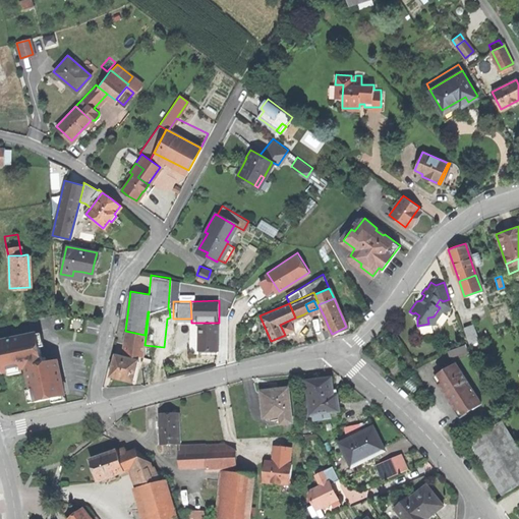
[(219,349),(219,323),(191,323),(191,349),(219,349)]
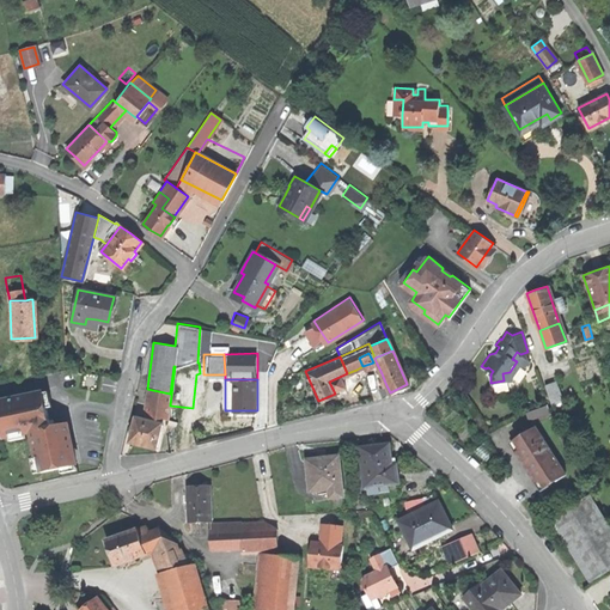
[(555,380),(543,384),(550,406),(562,401),(555,380)]
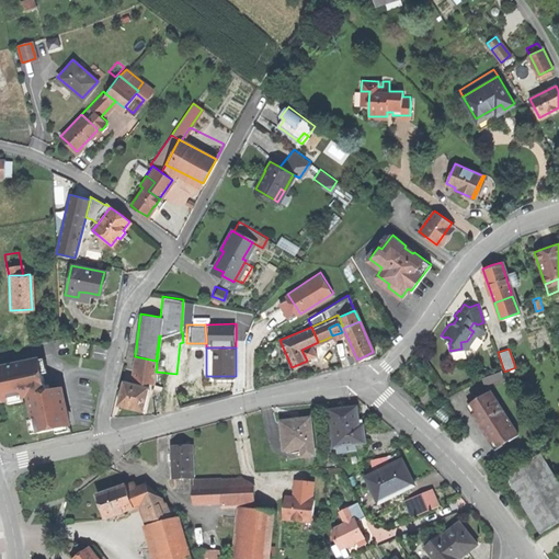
[(135,356),(132,384),(146,387),(146,383),(153,384),(156,361),(135,356)]
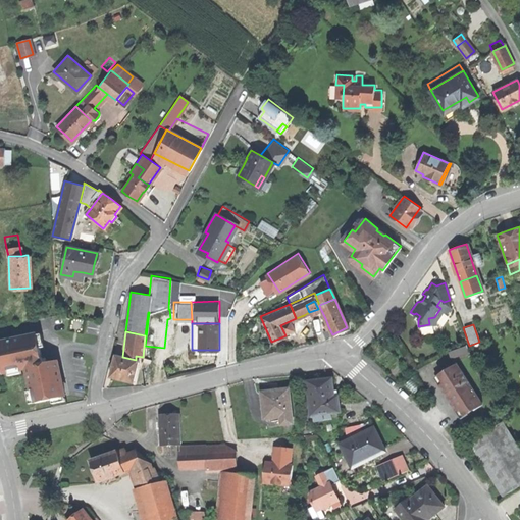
[(36,332),(0,340),(0,365),(1,370),(26,365),(33,400),(45,398),(63,394),(55,359),(41,361),(36,332)]
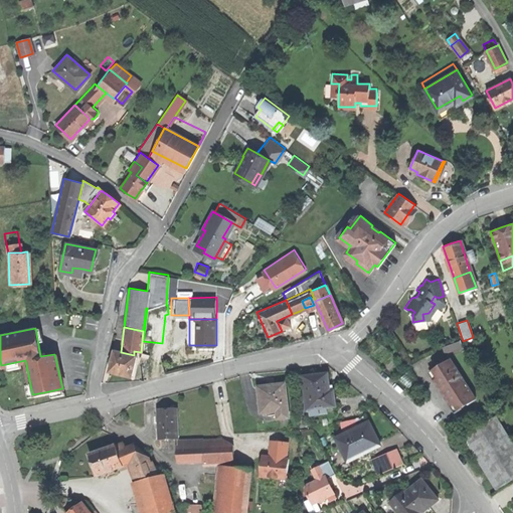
[(462,349),(458,339),(437,347),(441,357),(462,349)]
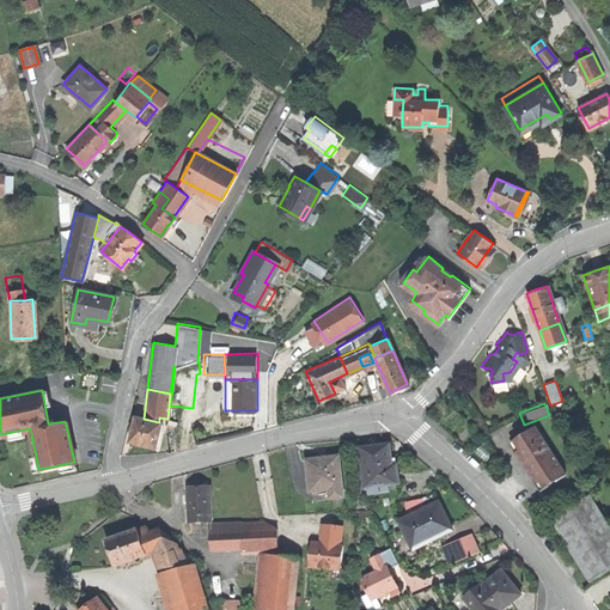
[(144,419),(134,416),(132,425),(130,429),(128,440),(154,447),(160,422),(159,422),(144,419)]
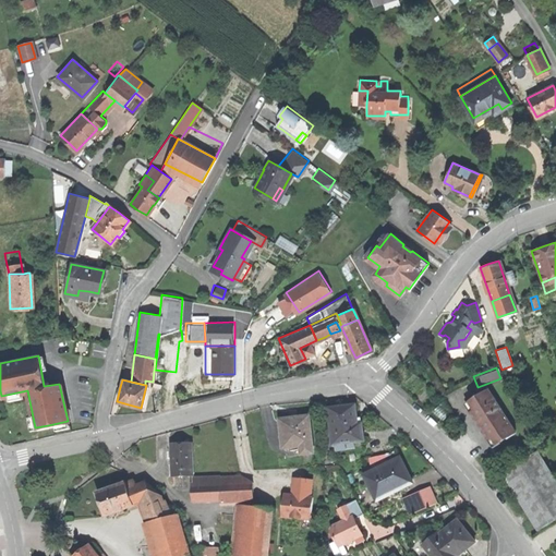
[(486,389),(467,402),(478,420),(484,415),(487,422),(481,426),(493,443),(512,430),(486,389)]
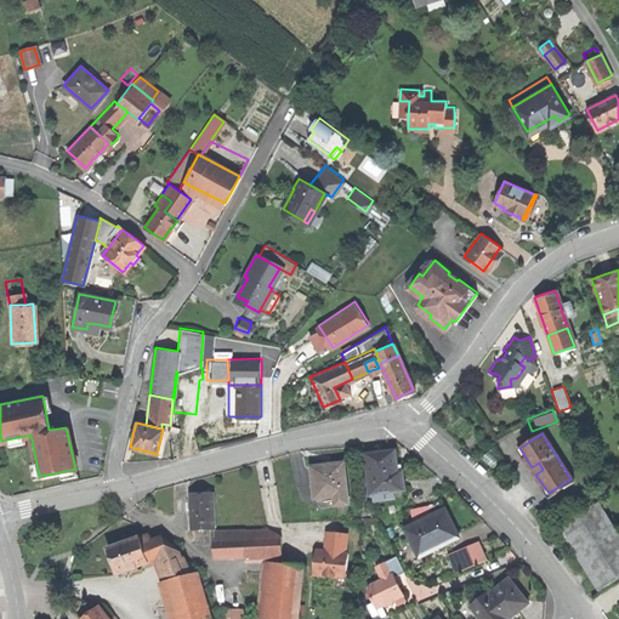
[(393,448),(364,452),(368,480),(369,492),(391,489),(402,488),(399,469),(396,469),(395,460),(393,448)]
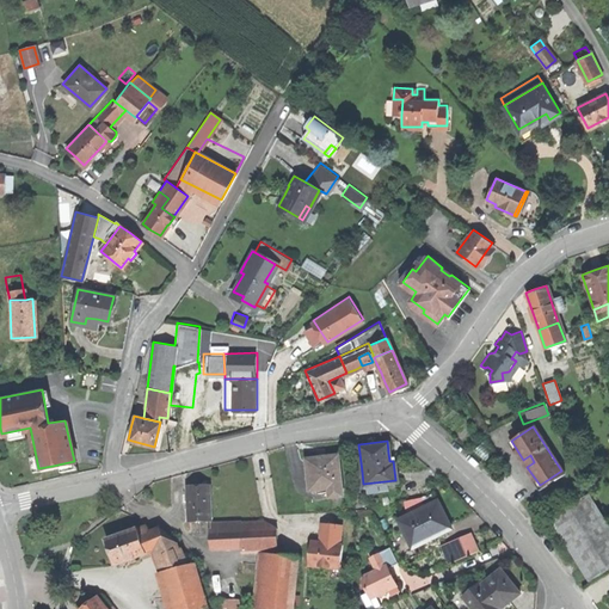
[(319,456),(305,457),(308,488),(327,486),(339,485),(336,454),(319,456)]
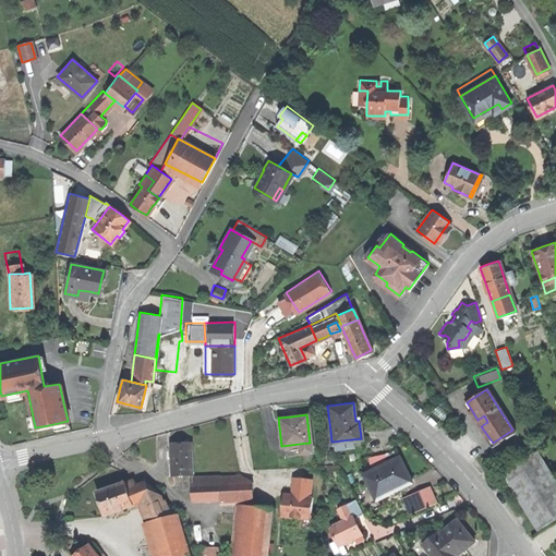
[(480,423),(481,426),(487,422),(484,415),(478,420),(480,423)]
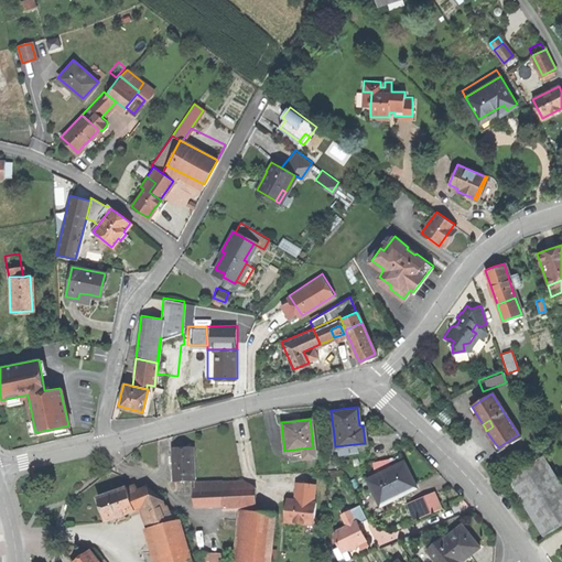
[(355,449),(355,444),(335,446),(334,435),(327,436),(330,449),(331,450),(332,451),(334,452),(355,449)]
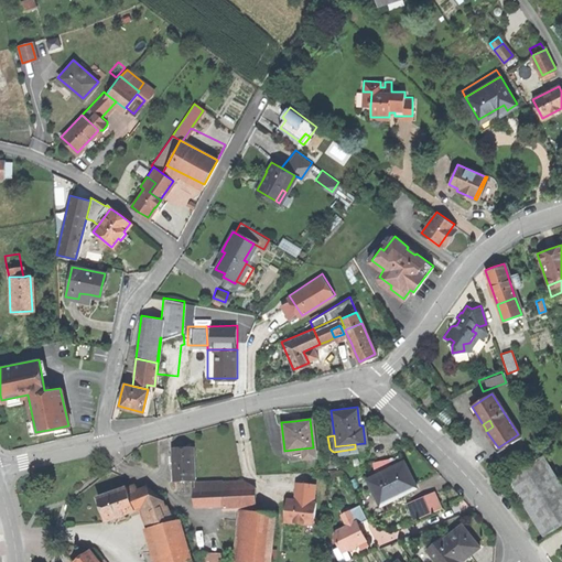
[(171,446),(172,479),(193,478),(192,445),(181,446),(171,446)]
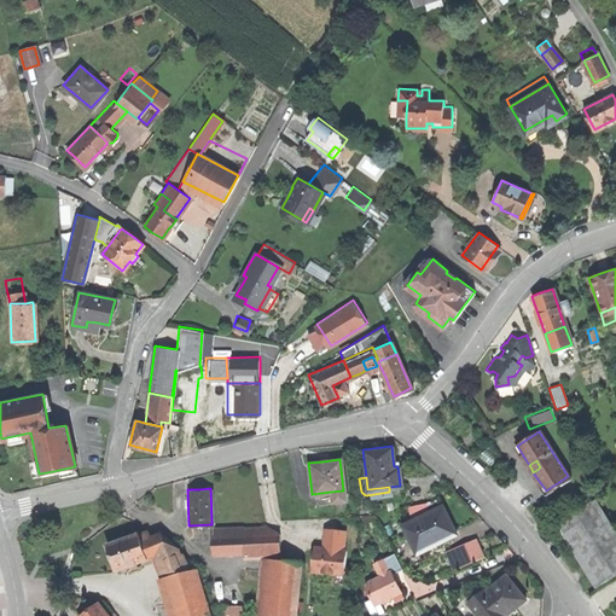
[(344,499),(343,490),(331,492),(332,501),(344,499)]
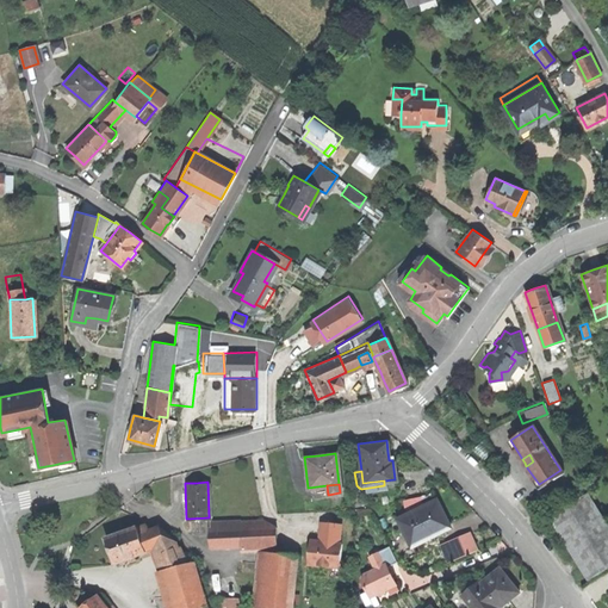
[(607,528),(585,491),(547,515),(587,578),(607,564),(607,528)]
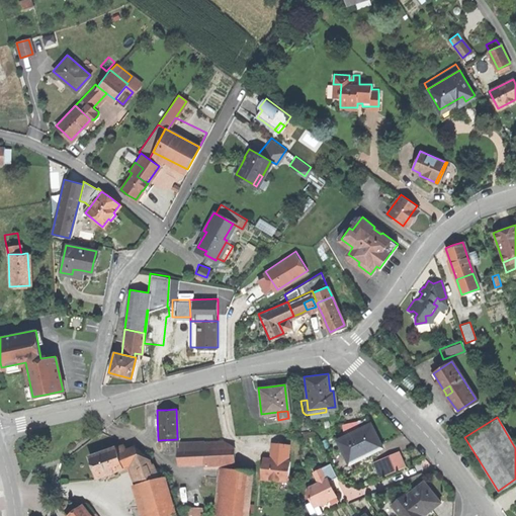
[(369,422),(336,438),(347,462),(372,450),(371,446),(378,442),(374,433),(369,422)]
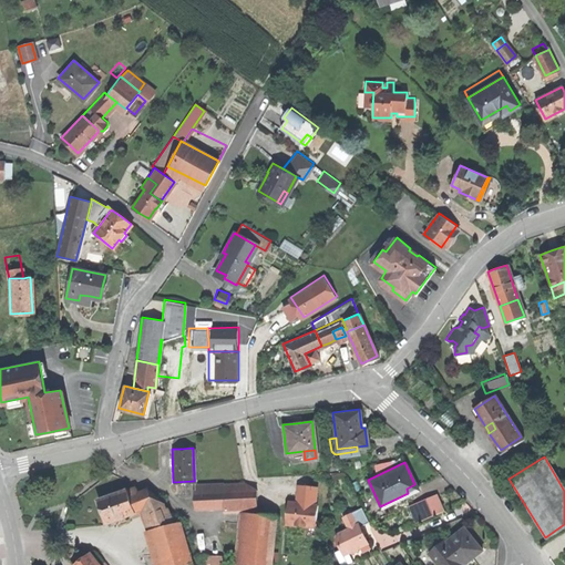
[(243,481),(193,483),(193,495),(194,506),(248,504),(247,483),(243,481)]
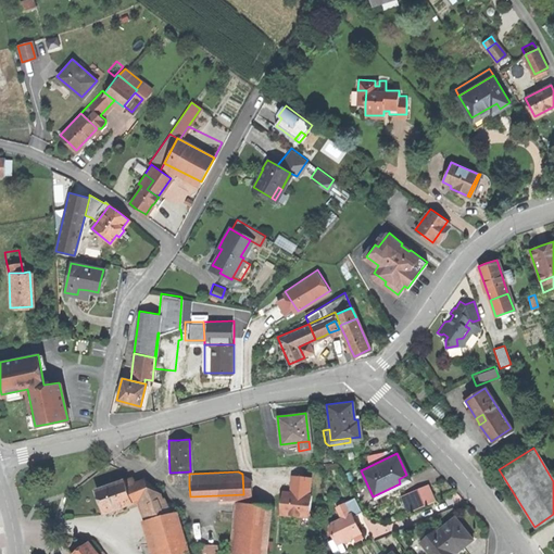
[(250,478),(242,474),(243,494),(251,494),(250,478)]
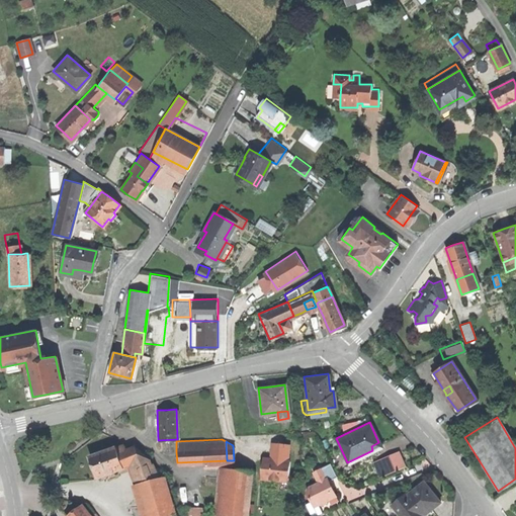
[(259,477),(286,480),(288,459),(286,459),(287,443),(271,441),(270,445),(270,451),(272,451),(271,457),(262,456),(259,477)]
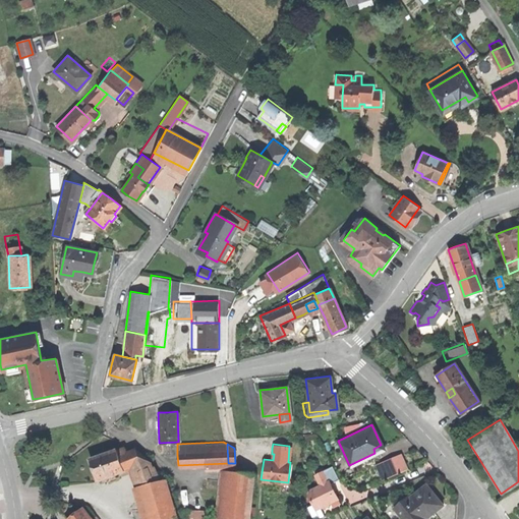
[(134,448),(124,452),(138,485),(160,479),(148,460),(134,448)]
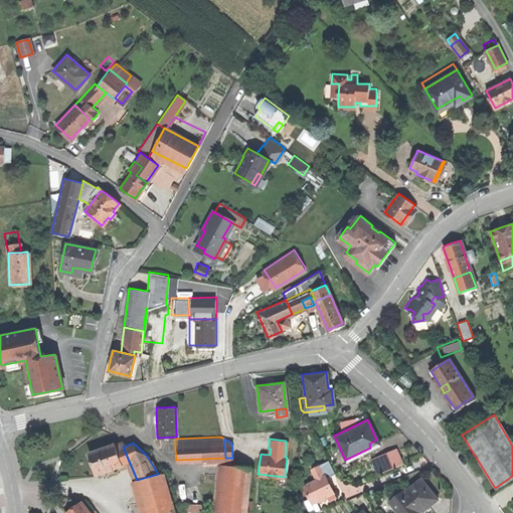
[(101,449),(89,453),(96,473),(106,470),(106,471),(113,469),(113,467),(121,464),(119,456),(122,455),(120,451),(117,452),(114,444),(101,449)]
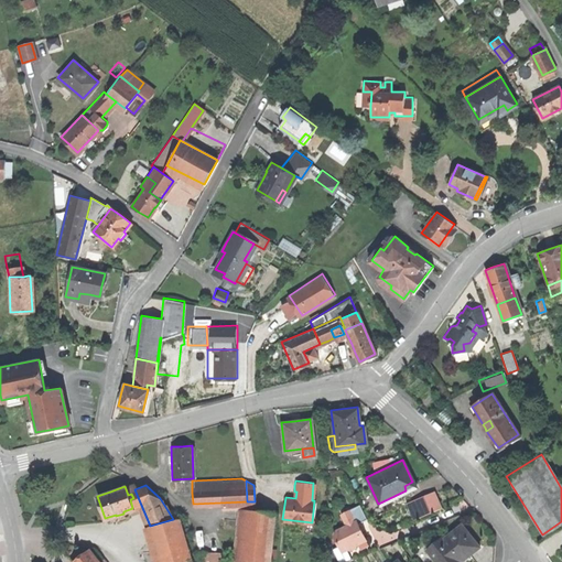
[(432,492),(413,499),(420,516),(439,508),(432,492)]
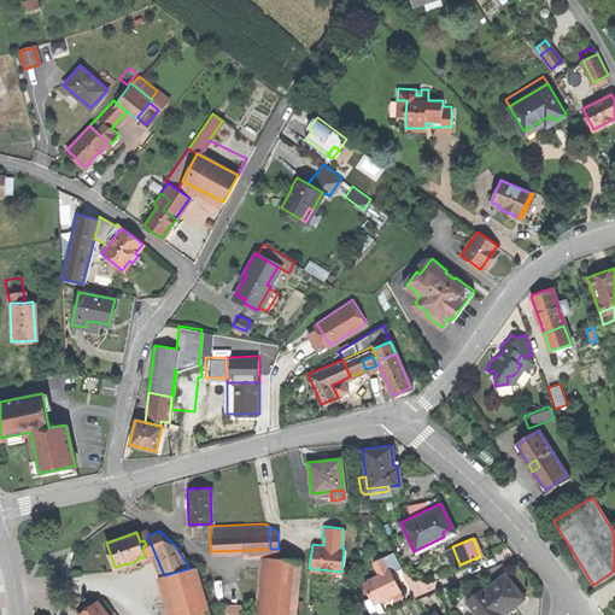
[(455,567),(460,564),(452,546),(447,549),(455,567)]
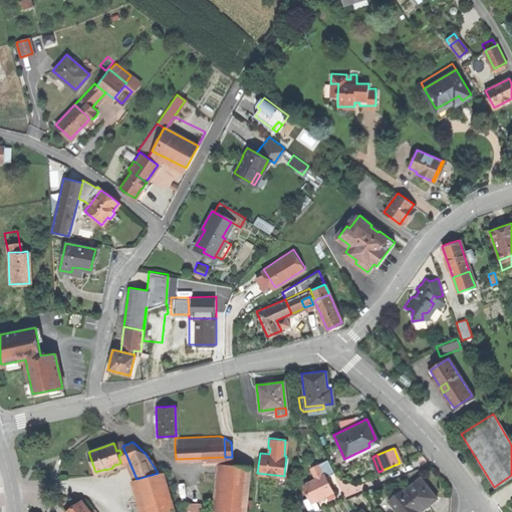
[(309,467),(314,478),(303,483),(303,488),(308,497),(318,500),(323,498),(324,494),(331,491),(329,486),(327,482),(326,482),(323,477),(333,472),(326,459),(309,467)]
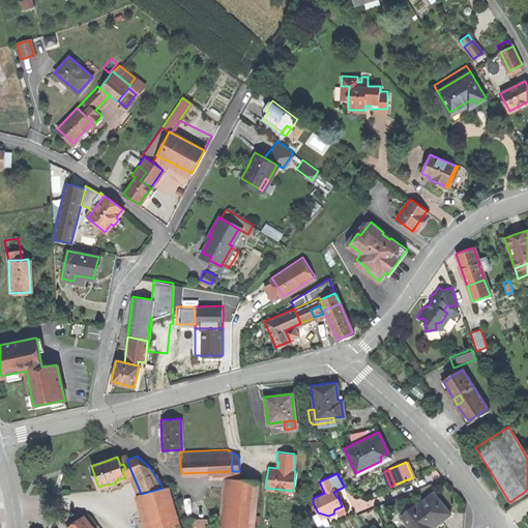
[(231,477),(229,477),(224,527),(251,527),(257,480),(241,478),(231,477)]
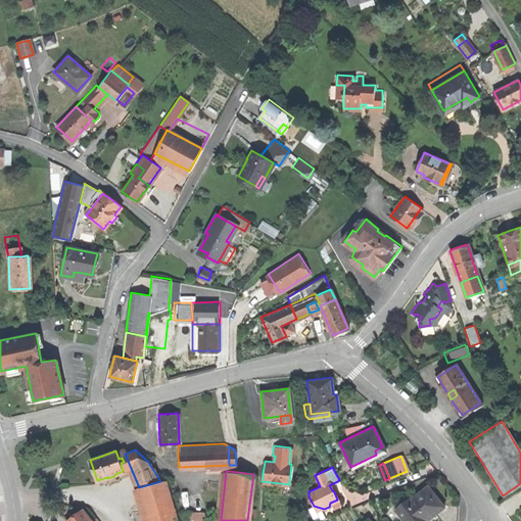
[(162,480),(160,481),(139,487),(150,520),(178,520),(167,487),(162,480)]
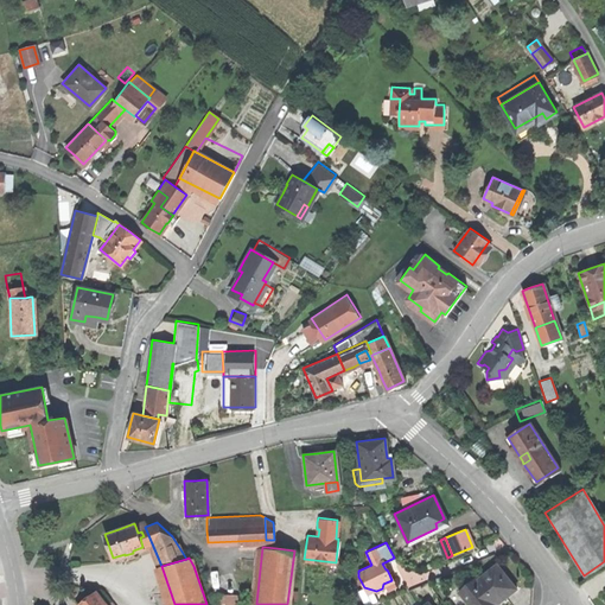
[(476,578),(459,591),(470,604),(492,604),(497,603),(515,588),(496,564),(476,579),(476,578)]
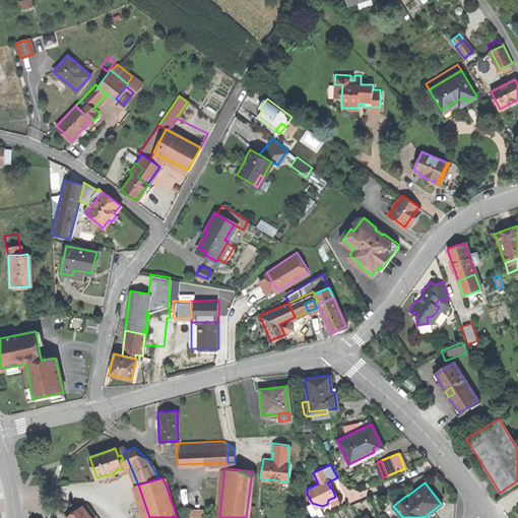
[(186,506),(185,515),(204,517),(206,509),(186,506)]
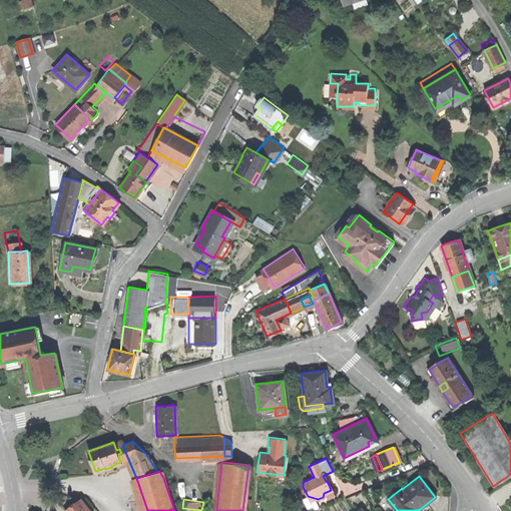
[(73,506),(66,510),(88,510),(80,500),(73,506)]
